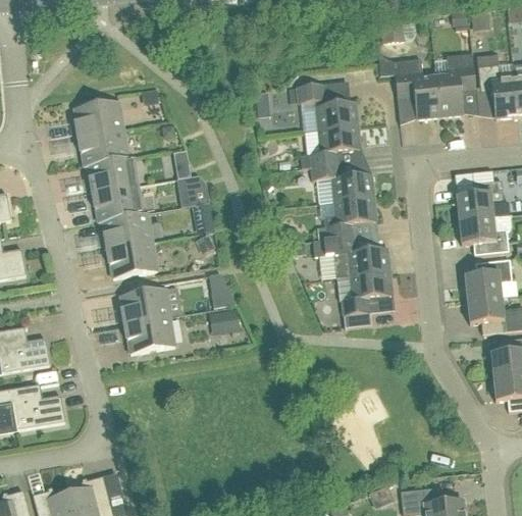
[(435,76),(440,116),(463,114),(461,93),(476,91),(472,53),(447,56),(448,67),(447,68),(448,75),(435,76)]
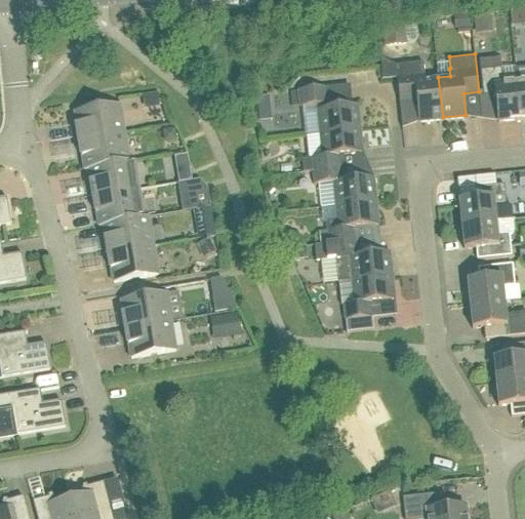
[(521,117),(517,79),(503,81),(501,54),(480,57),(483,93),(495,91),(498,120),(521,117)]
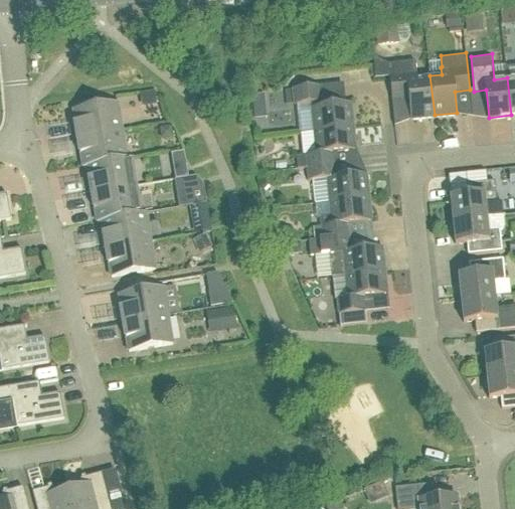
[(407,97),(410,118),(435,115),(430,75),(416,76),(415,69),(414,57),(387,60),(391,99),(407,97)]
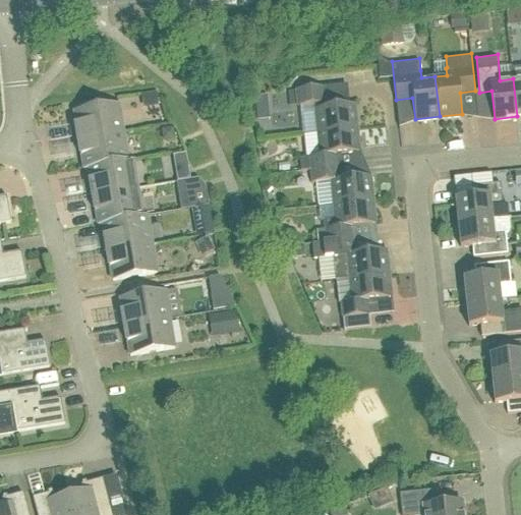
[(325,101),(323,84),(295,88),(297,104),(325,101)]
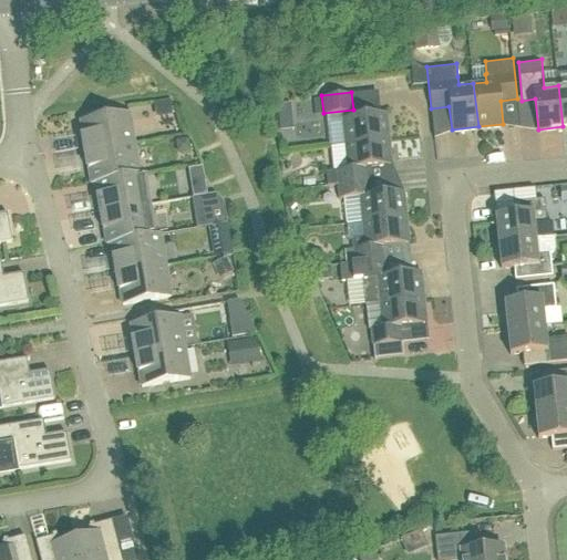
[(278,102),(279,114),(292,113),(291,100),(278,102)]
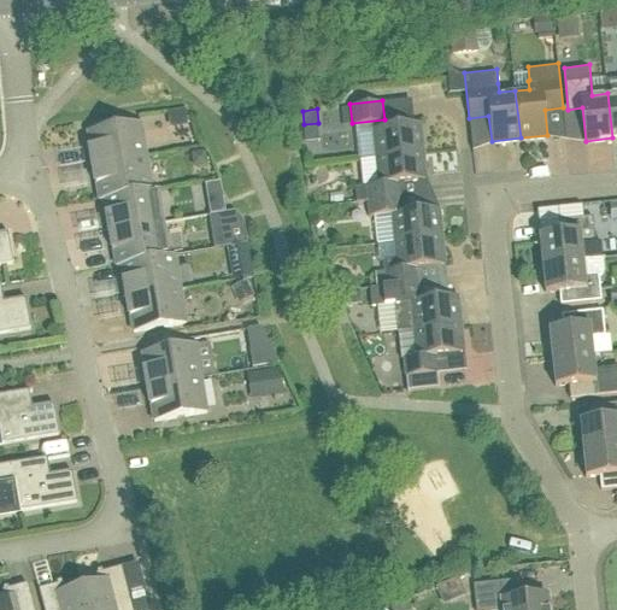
[(92,163),(146,153),(140,119),(87,128),(90,144),(88,145),(92,163)]
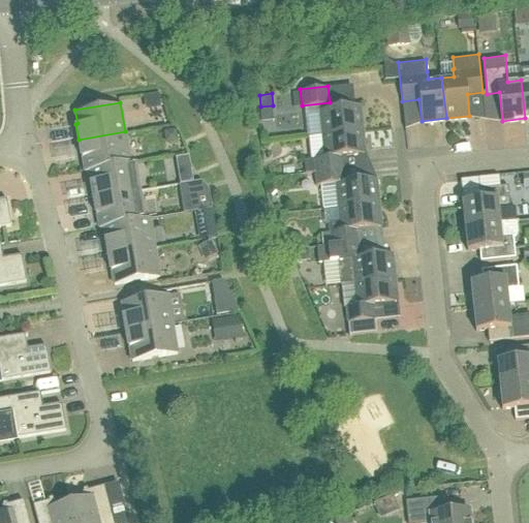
[(322,131),(363,127),(360,103),(320,108),(322,131)]
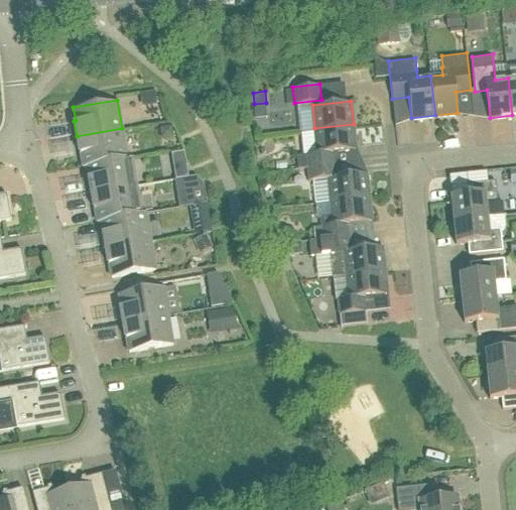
[(298,166),(307,165),(334,162),(333,151),(356,148),(354,124),(314,128),(317,152),(297,154),(298,166)]
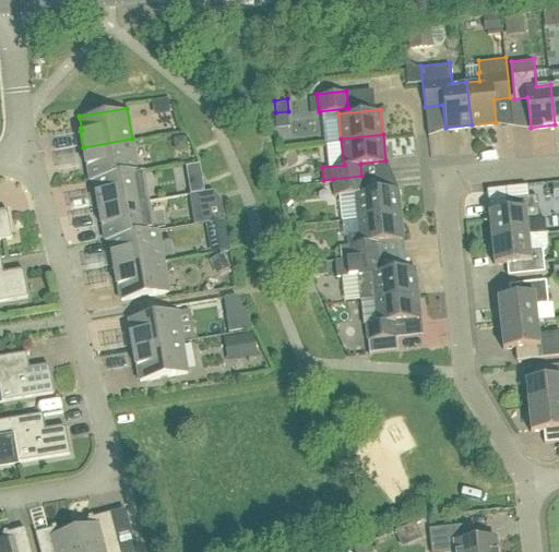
[(137,169),(132,139),(83,147),(86,164),(87,164),(90,178),(95,177),(137,169)]
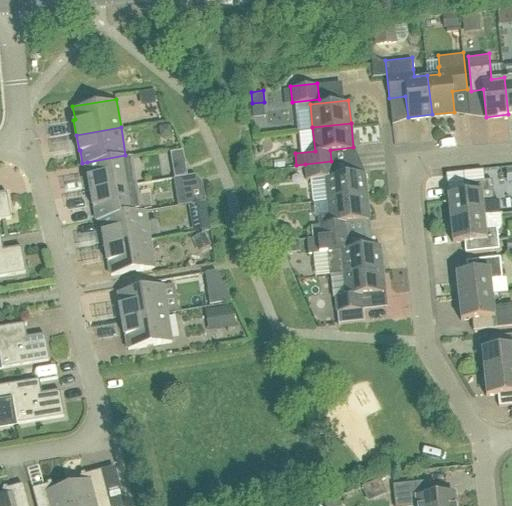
[(182,148),(170,150),(172,159),(183,157),(182,148)]
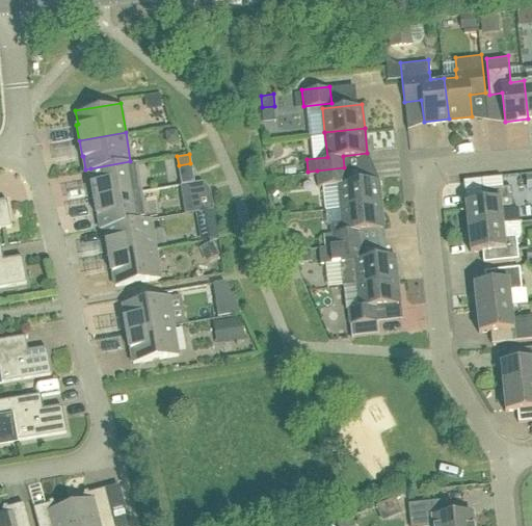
[(94,198),(140,189),(135,160),(130,161),(90,168),(92,181),(90,181),(94,198)]
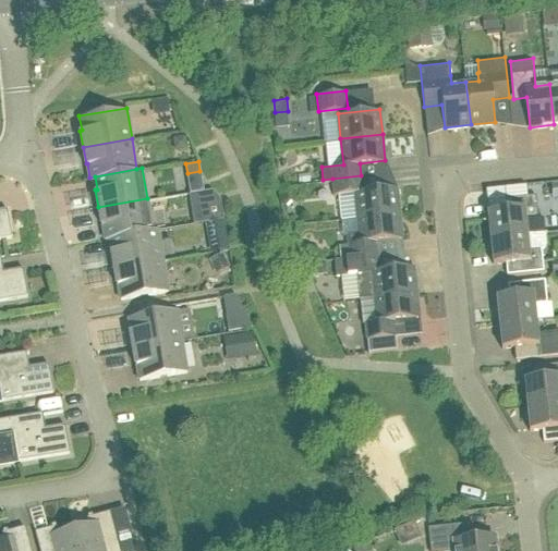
[(355,216),(399,211),(397,186),(363,191),(361,175),(332,179),(335,193),(353,192),(355,216)]
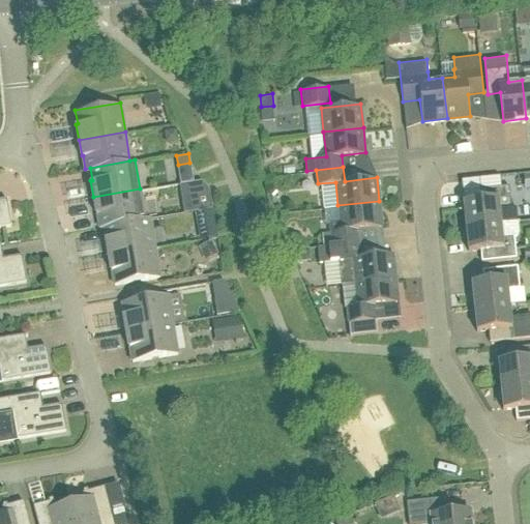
[(466,225),(517,219),(516,204),(511,204),(508,182),(480,185),(481,198),(463,200),(466,225)]
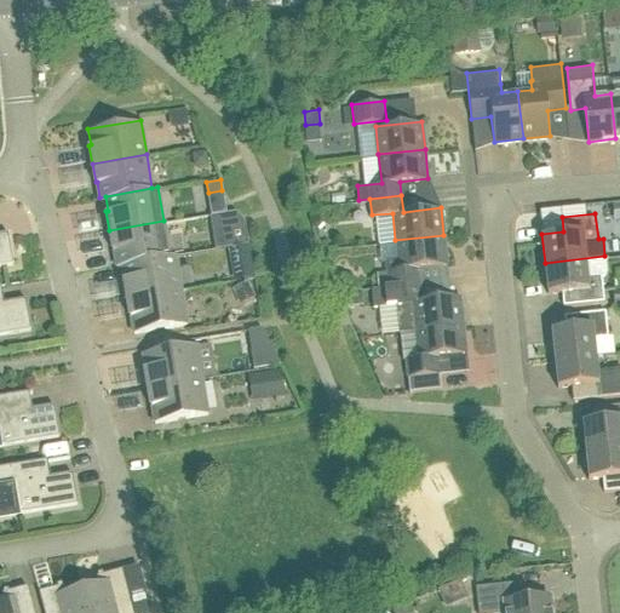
[(168,255),(168,253),(164,221),(109,230),(113,248),(114,248),(116,264),(122,263),(168,255)]
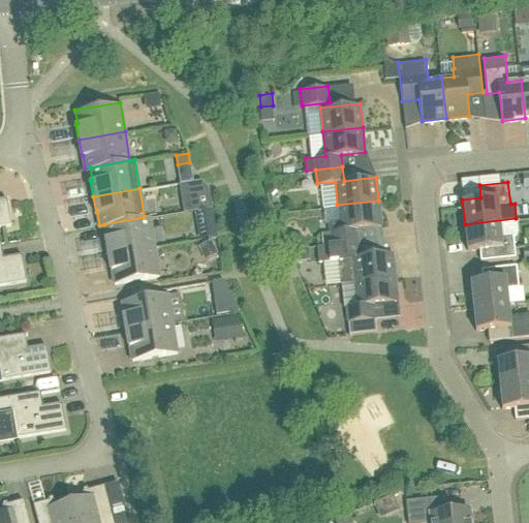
[(0,224),(10,223),(6,196),(0,196),(0,224)]
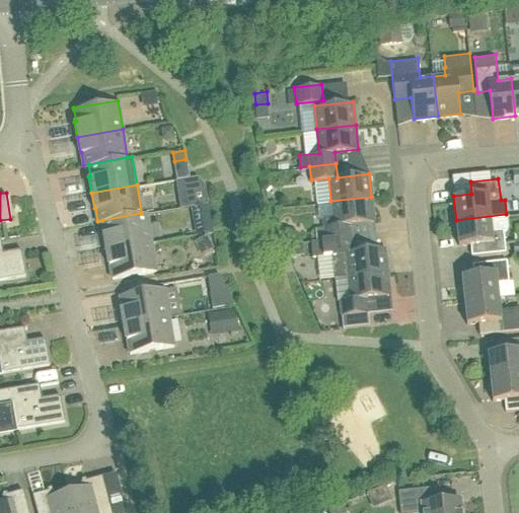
[(324,239),(351,236),(349,223),(373,221),(371,197),(330,201),(332,216),(322,217),(324,239)]
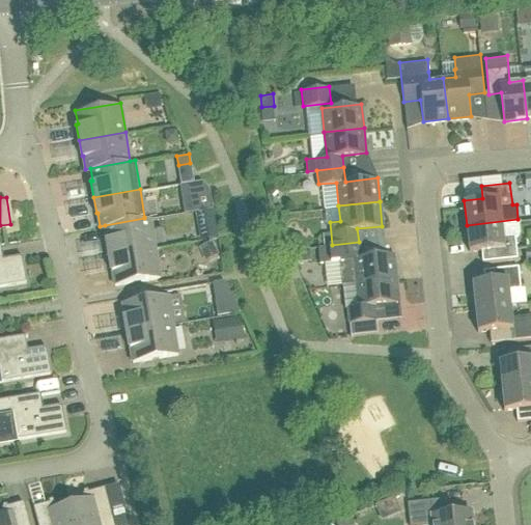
[(108,254),(155,246),(149,217),(144,217),(144,218),(105,225),(107,238),(106,238),(108,254)]
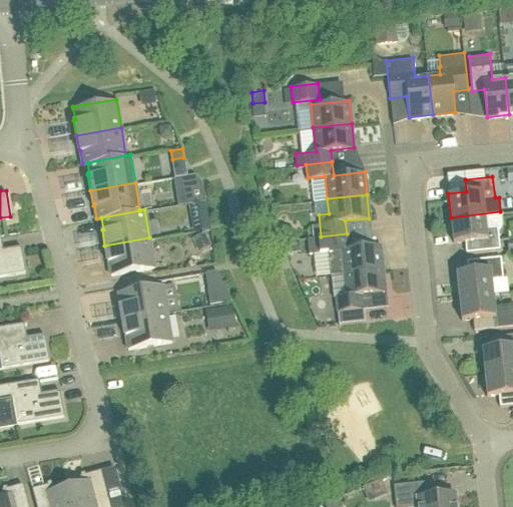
[(500,211),(451,217),(453,239),(465,238),(466,249),(500,245),(498,226),(501,222),(500,211)]
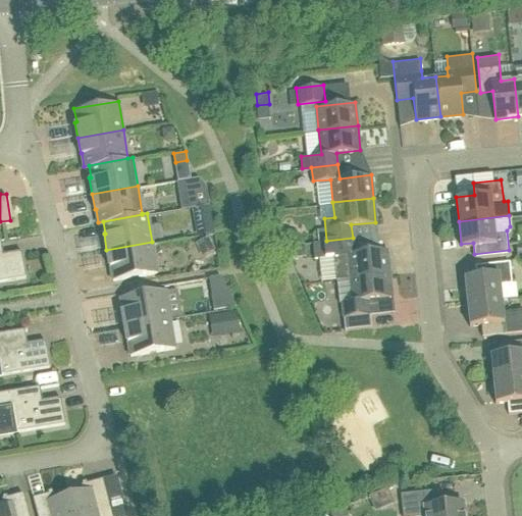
[(211,219),(196,222),(198,234),(213,230),(211,219)]
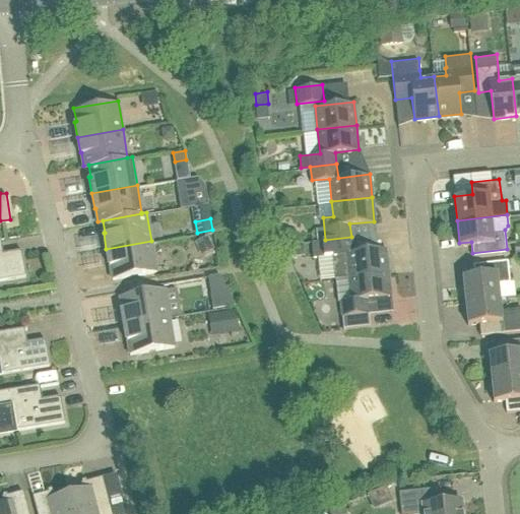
[(207,235),(196,241),(201,251),(212,246),(207,235)]
